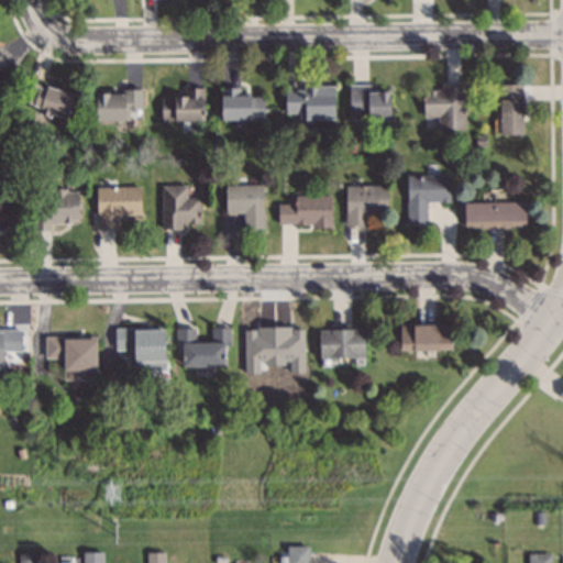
[(69,121),(74,95),(23,85),(18,111),(69,121)]
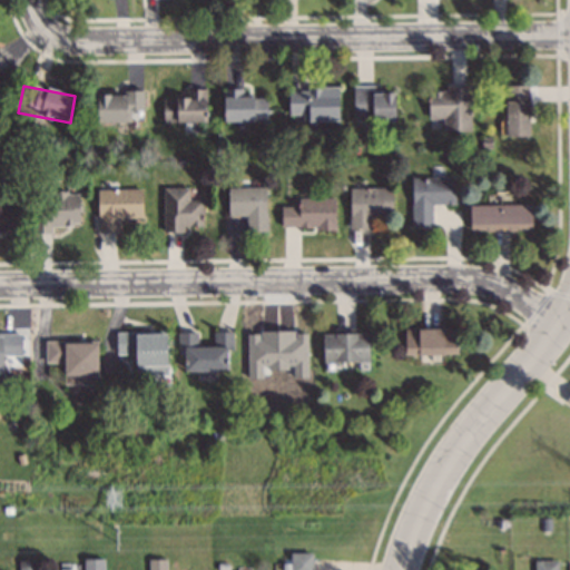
[(394,124),(394,95),(375,95),(375,87),(353,87),(353,124),(394,124)]
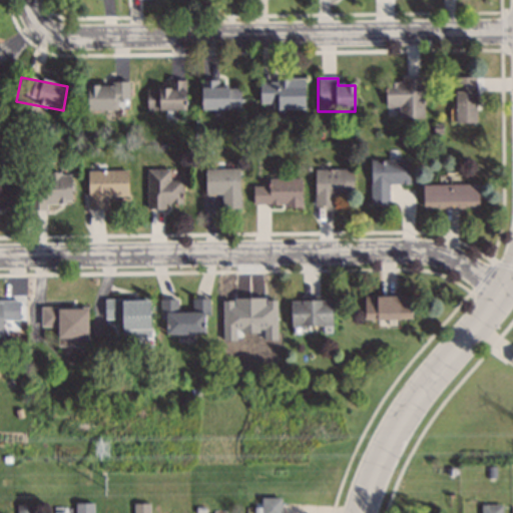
[(476,124),(476,78),(455,78),(455,124),(476,124)]
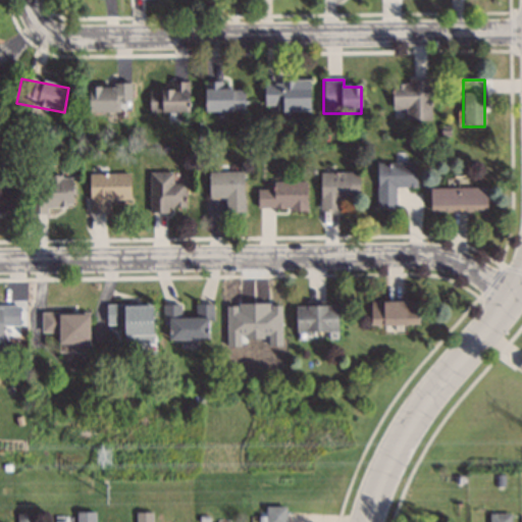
[(392,110),(406,110),(406,122),(430,122),(430,81),(408,81),(408,85),(392,85),(392,110)]
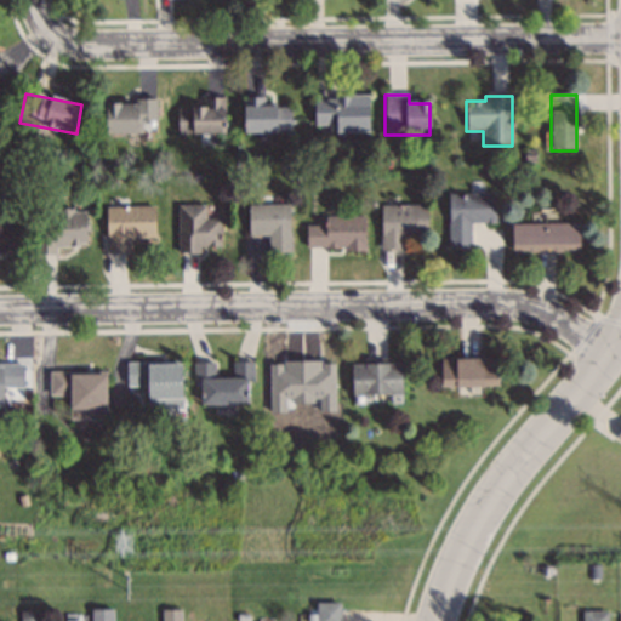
[(369,97),(314,97),(315,127),(328,127),(328,135),(369,134),(369,97)]
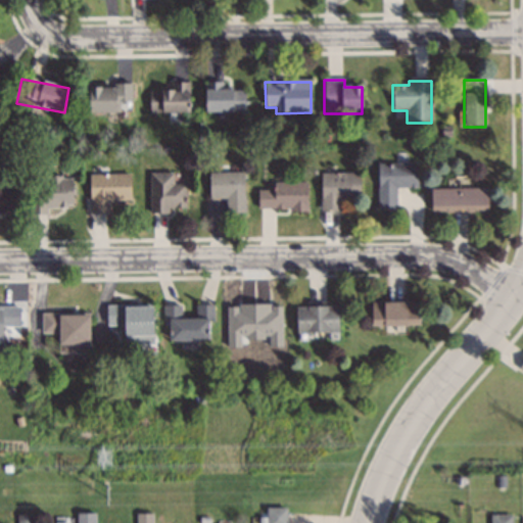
[(150,114),(190,114),(190,84),(171,84),(171,92),(150,92),(150,114)]
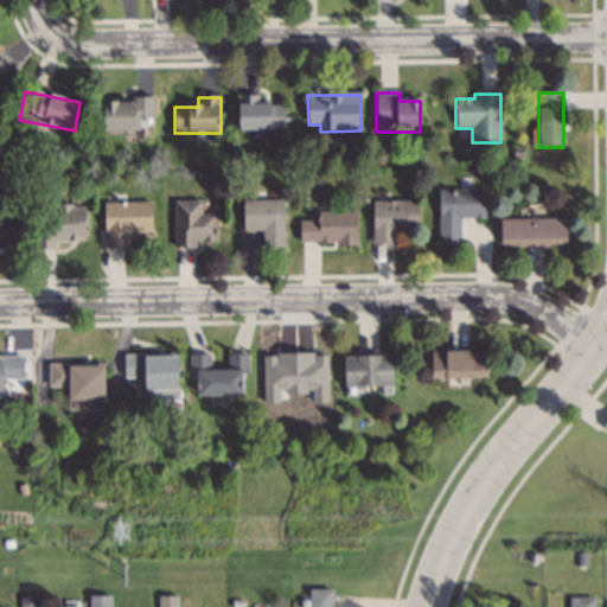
[(257,97),(238,97),(238,132),(285,132),(285,106),(257,106),(257,97)]
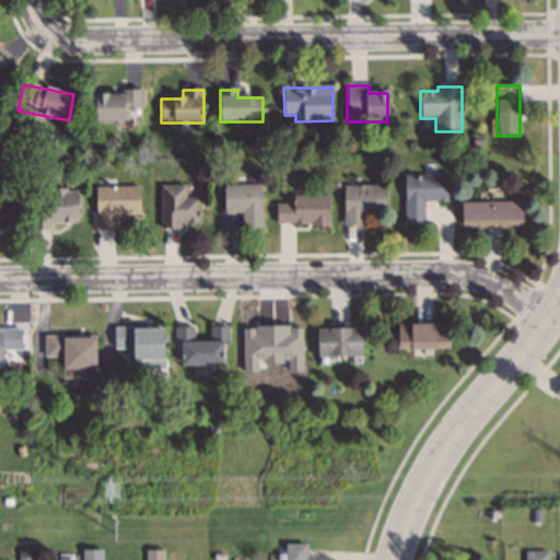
[(141,93),(95,93),(95,123),(128,123),(128,112),(141,112),(141,93)]
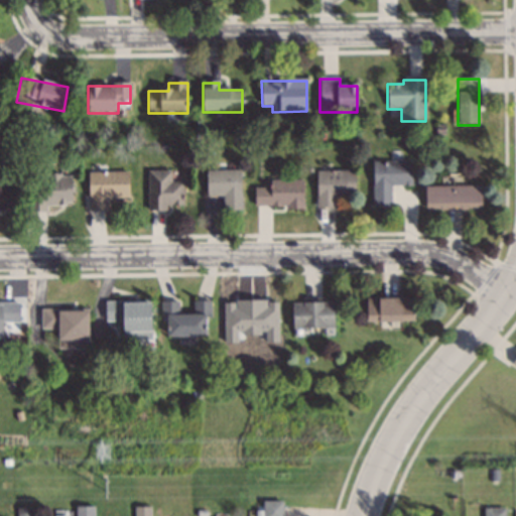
[(373,162),(373,208),(390,208),(390,186),(412,186),(412,162),(373,162)]
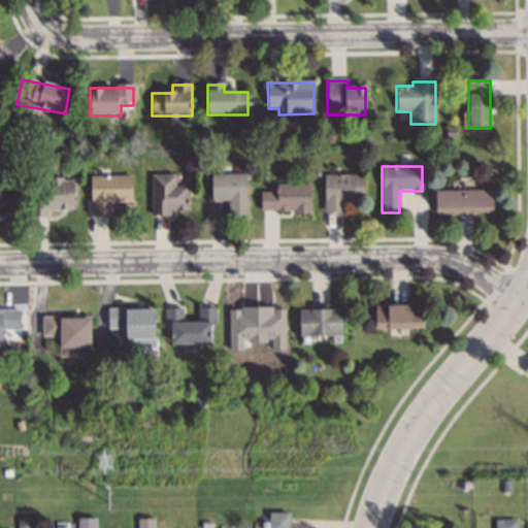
[(189,187),(175,187),(175,175),(152,175),(152,216),(189,216),(189,187)]
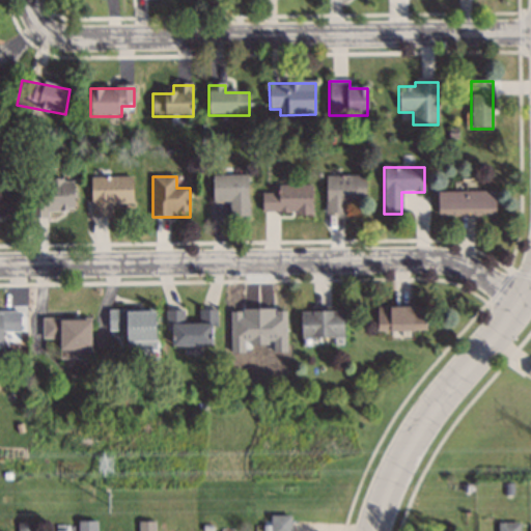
[(213,176),(213,202),(229,202),(229,218),(248,218),(248,176),(213,176)]
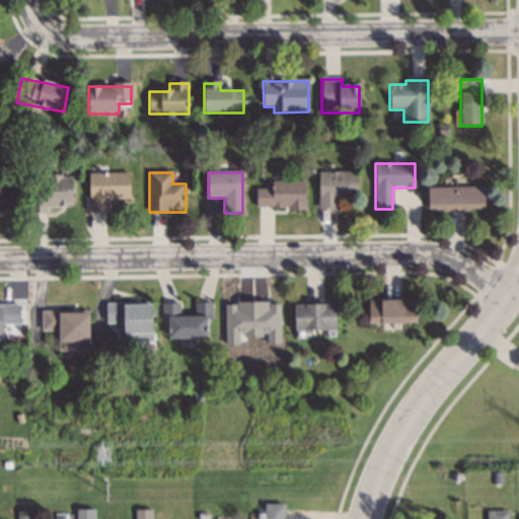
[(318,172),(318,210),(340,210),(340,199),(357,199),(357,172),(318,172)]
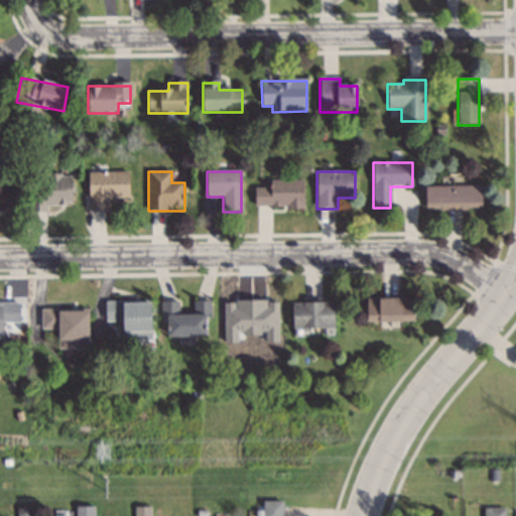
[(128,172),(88,173),(89,212),(108,212),(108,200),(129,200),(128,172)]
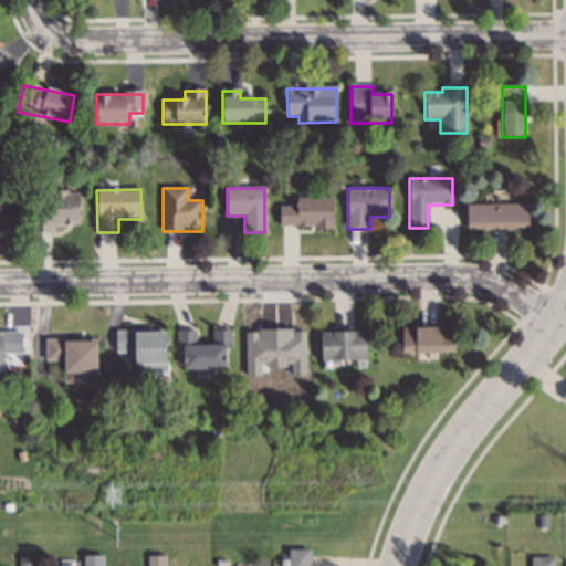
[(79,194),(34,194),(34,233),(52,233),(52,227),(79,227),(79,194)]
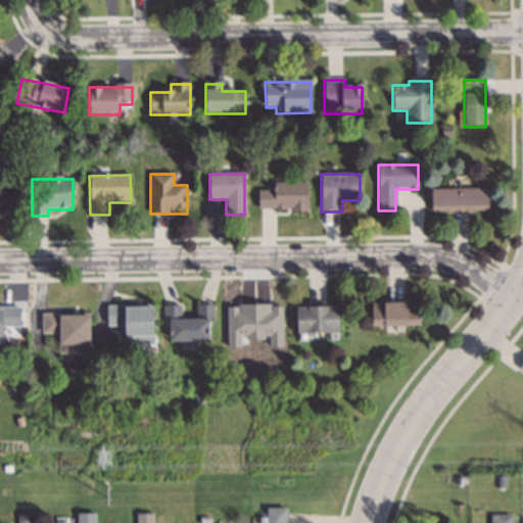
[(258,210),(307,210),(307,183),(274,183),(274,191),(258,191),(258,210)]
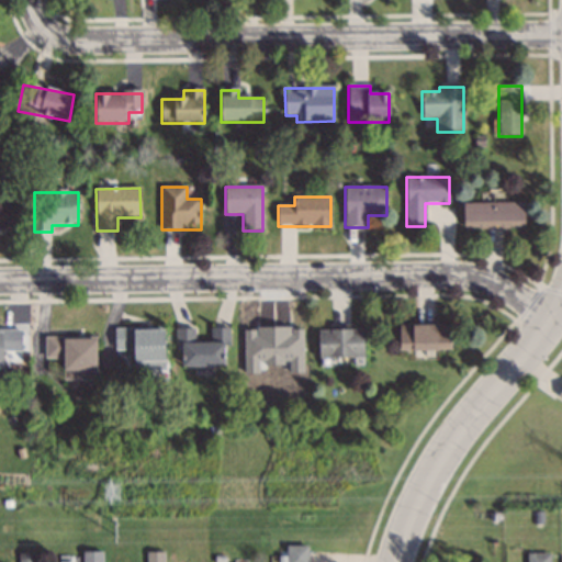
[(15,202),(0,201),(0,232),(15,232),(15,202)]
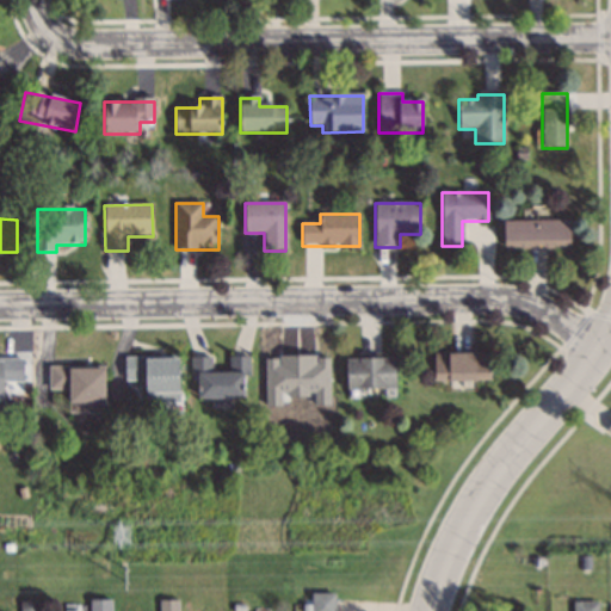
[(504,221),(504,247),(569,247),(569,221),(504,221)]
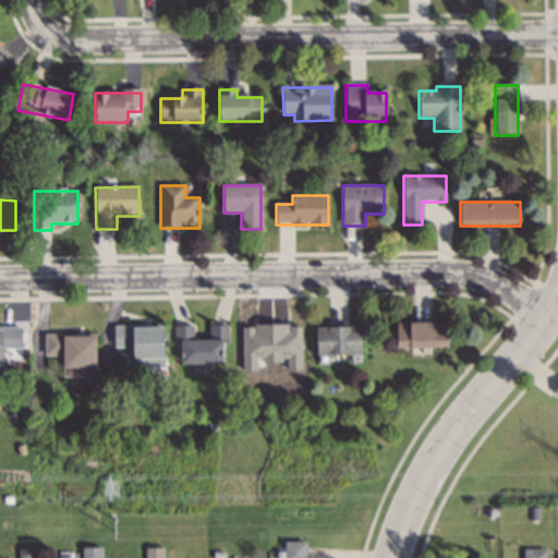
[(396,350),(447,350),(447,325),(396,325),(396,350)]
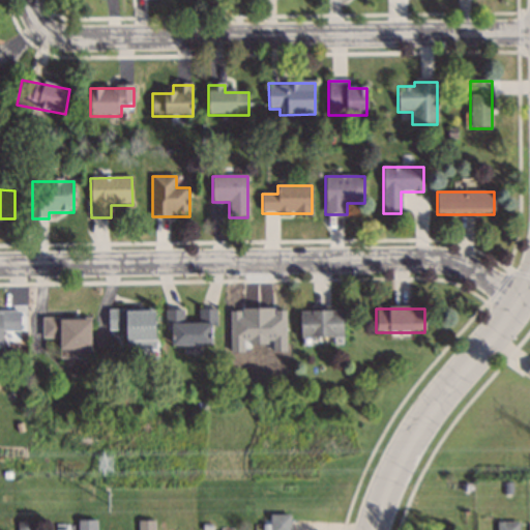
[(167,311),(167,347),(214,348),(214,310),(199,310),(199,324),(183,324),(183,311),(167,311)]
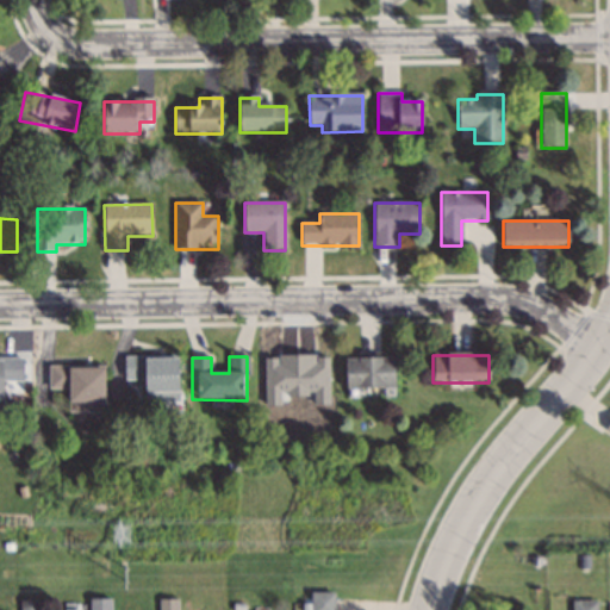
[(394,392),(394,359),(346,359),(346,392),(394,392)]
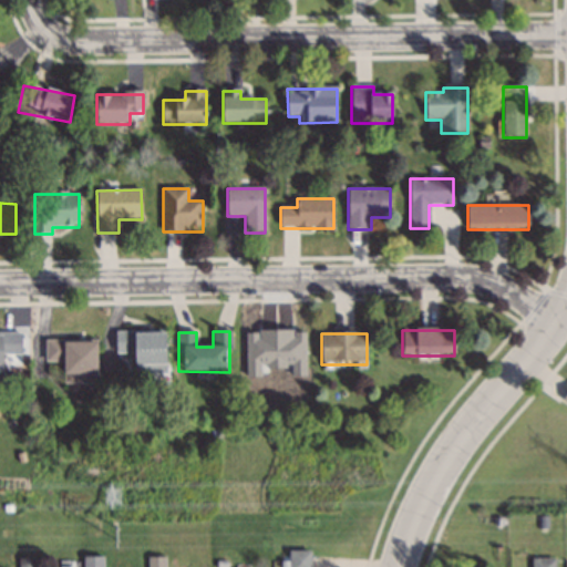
[(0,334),(0,378),(2,378),(2,356),(23,356),(23,336),(0,334)]
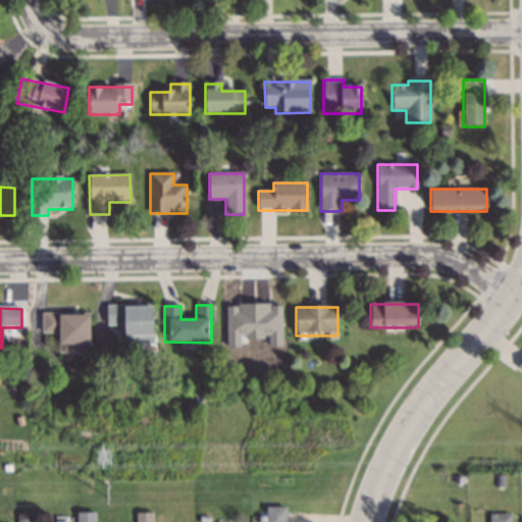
[(115,308),(107,308),(108,324),(116,324),(115,308)]
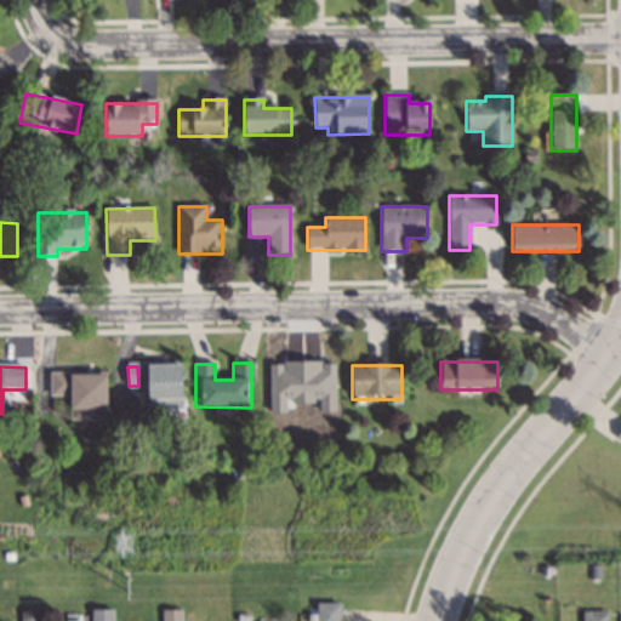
[(147,366),(147,411),(181,411),(181,366),(147,366)]
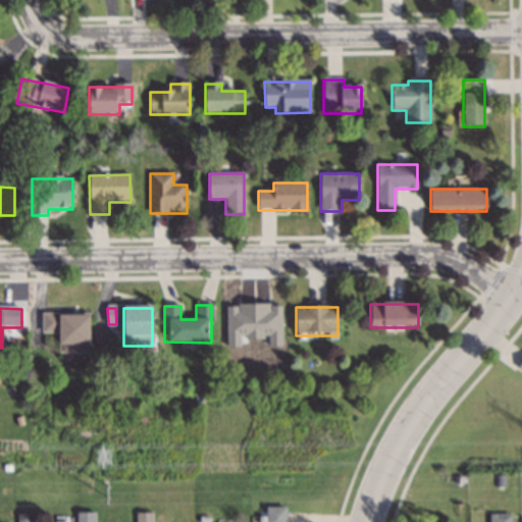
[(89,315),(41,315),(41,334),(58,334),(58,354),(88,354),(89,315)]
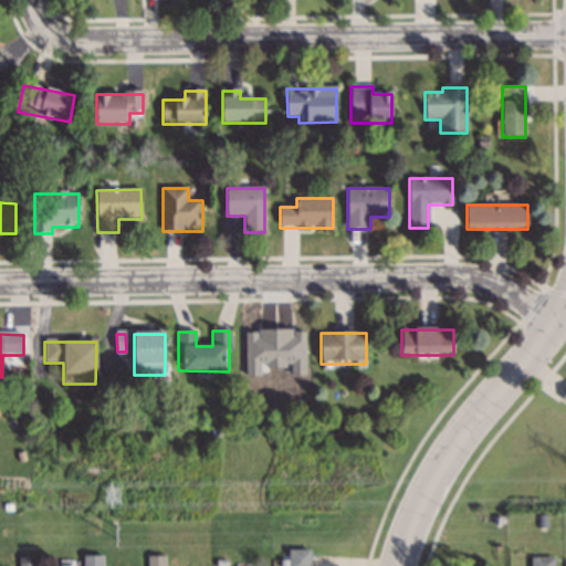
[(289,565),(308,565),(310,553),(289,553),(289,565)]
